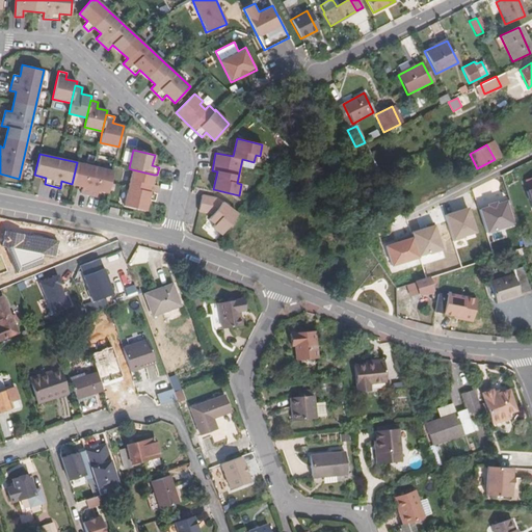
[(81,192),(88,194),(95,166),(77,162),(72,184),(82,186),(81,192)]
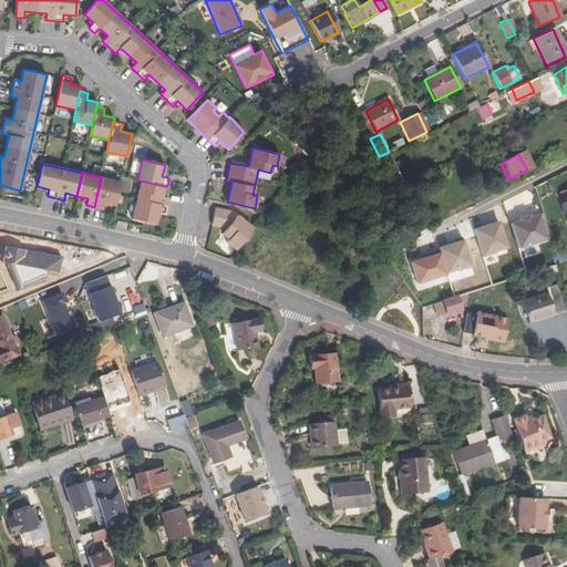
[(121,181),(101,177),(94,207),(103,209),(104,202),(115,204),(121,181)]
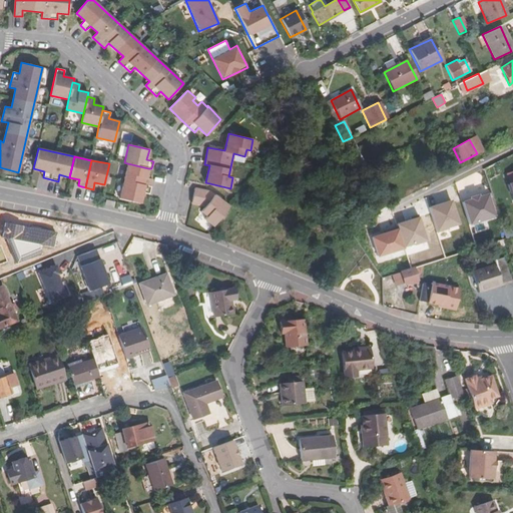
[(148,168),(127,163),(119,198),(140,203),(142,192),(149,193),(152,178),(146,177),(148,168)]
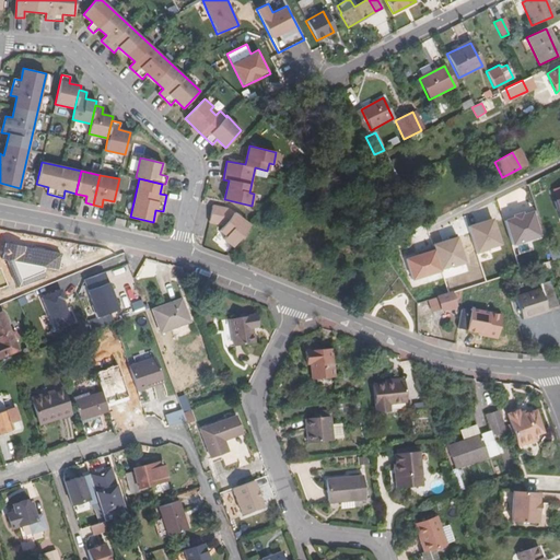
[(233,246),(249,225),(230,209),(212,205),(209,222),(222,224),(223,225),(220,231),(226,235),(223,238),(233,246)]
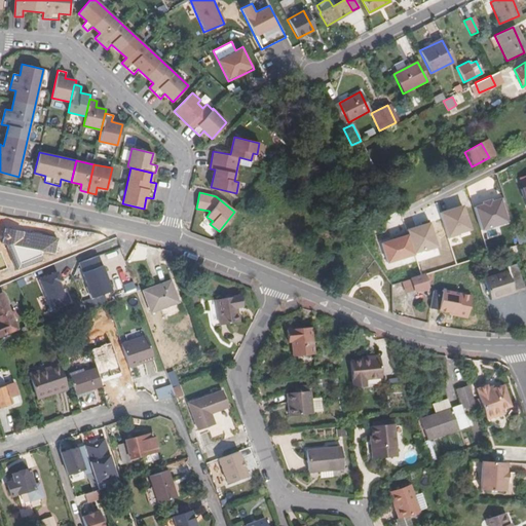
[(393,214),(402,210),(398,201),(389,205),(393,214)]
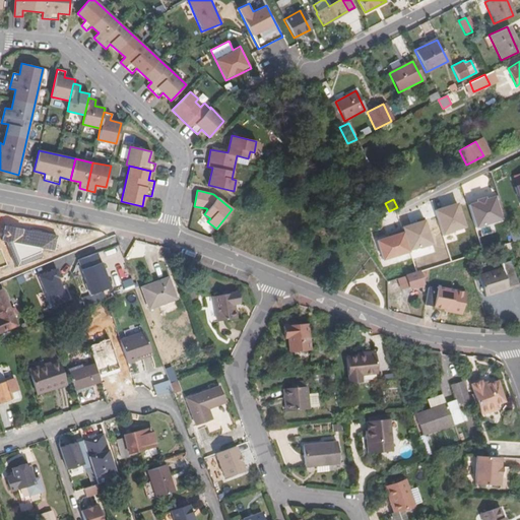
[(509,243),(501,246),(503,252),(511,250),(509,243)]
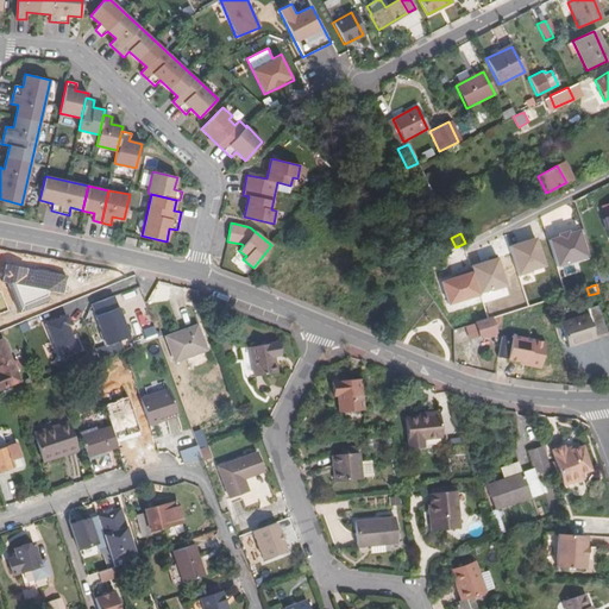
[(118,296),(90,302),(101,345),(127,338),(118,296)]
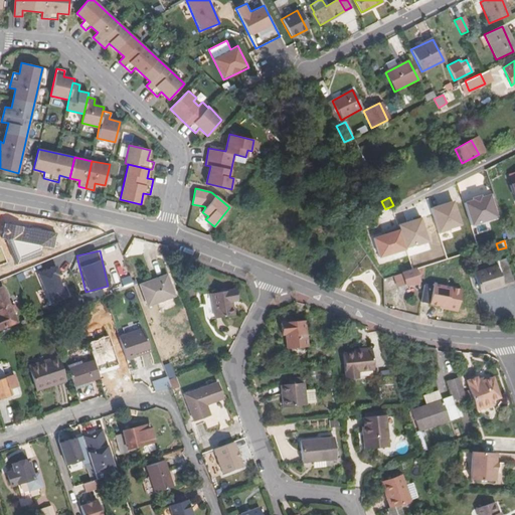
[(473,274),(480,294),(502,287),(511,284),(505,264),(473,274)]
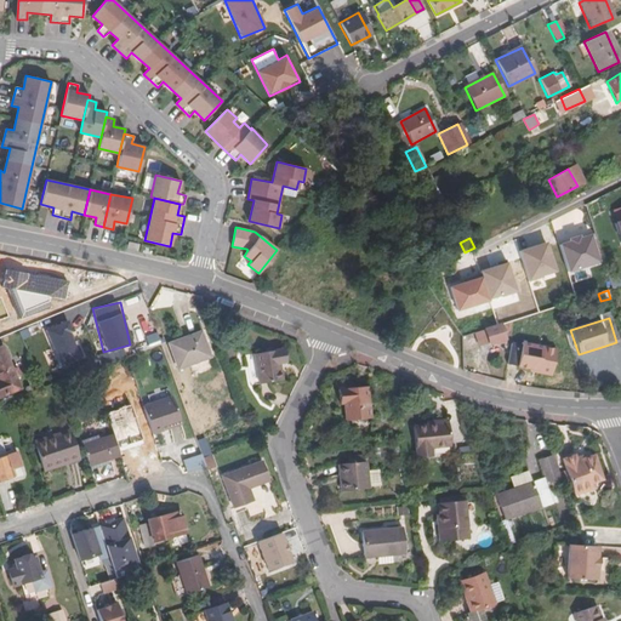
[(44,329),(60,368),(84,358),(67,319),(44,329)]
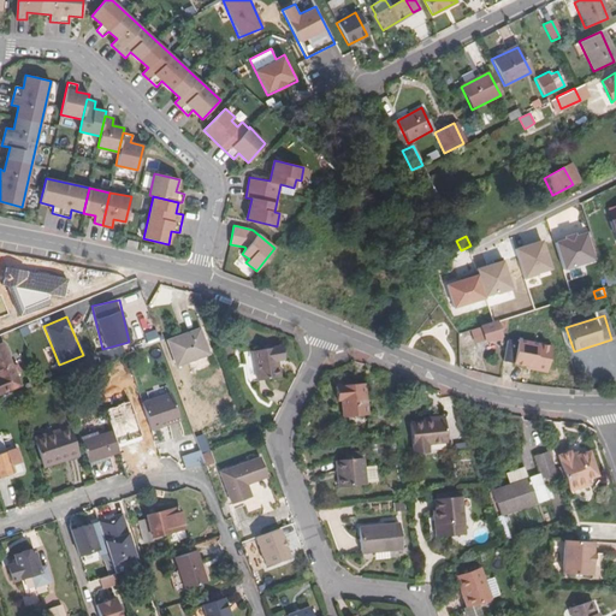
[(474,345),(501,337),(496,321),(469,330),(471,331),(474,345)]
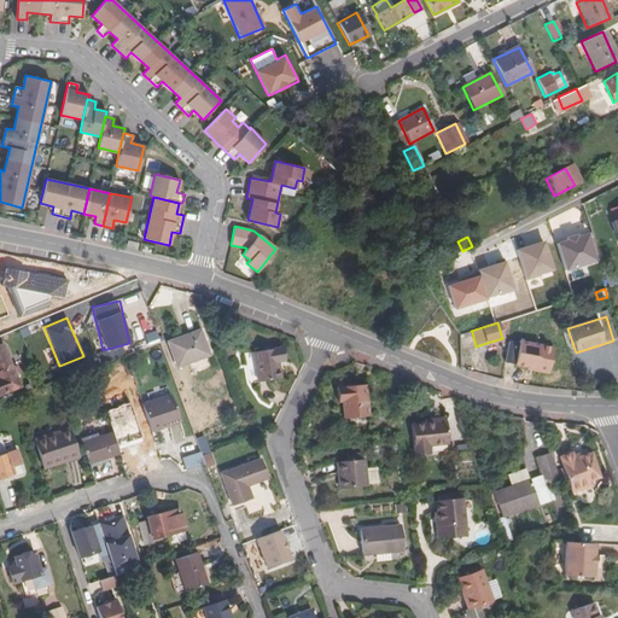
[(200,333),(169,344),(178,367),(210,357),(200,333)]
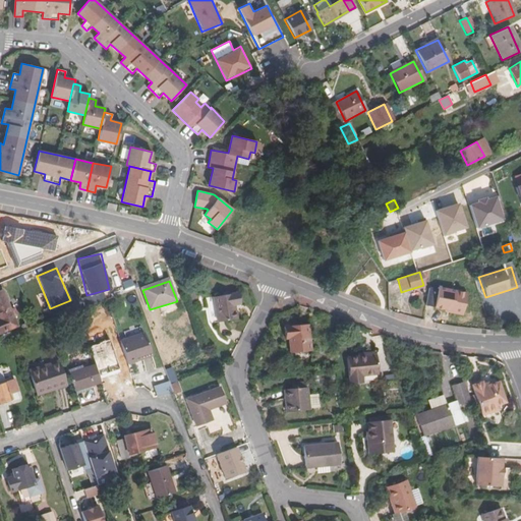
[(1,289),(0,289),(0,332),(16,326),(12,315),(1,289)]
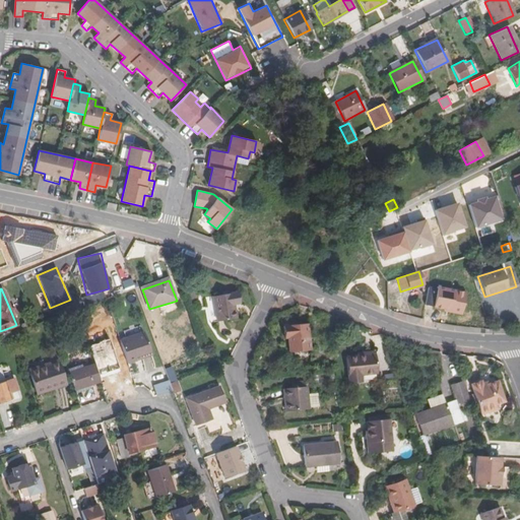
[(460,311),(462,298),(455,297),(456,294),(434,289),(431,306),(460,313),(460,311)]
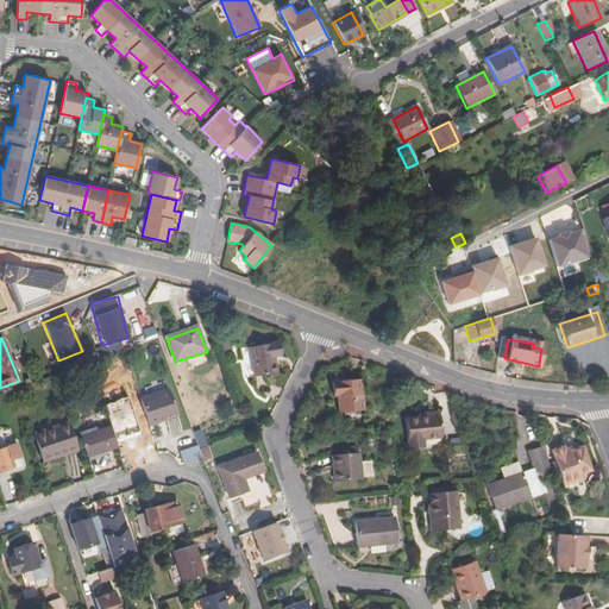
[(50,364),(58,362),(50,341),(43,344),(50,364)]
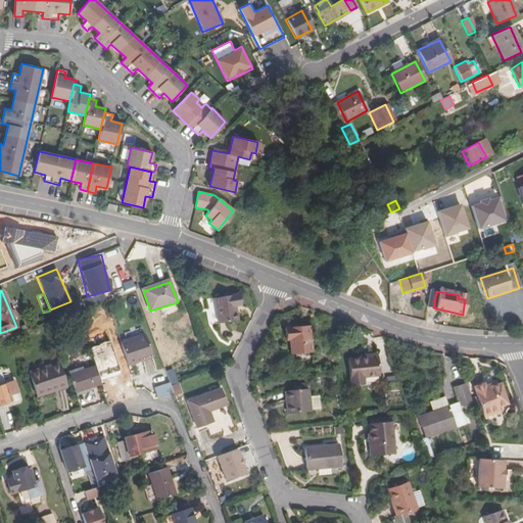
[(86,306),(102,301),(100,293),(83,298),(86,306)]
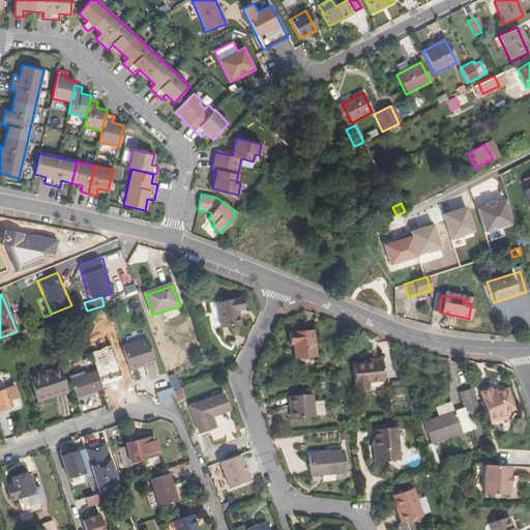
[(217,301),(223,327),(242,324),(239,310),(243,308),(241,297),(217,301)]
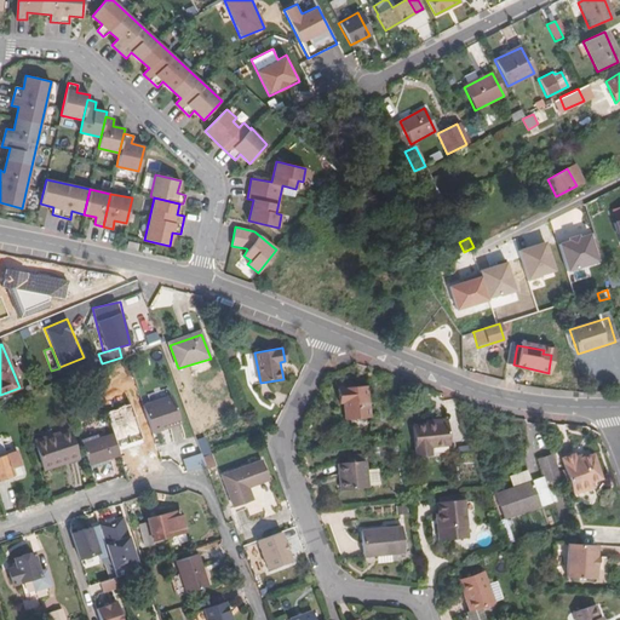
[(153,352),(136,360),(142,375),(159,368),(153,352)]
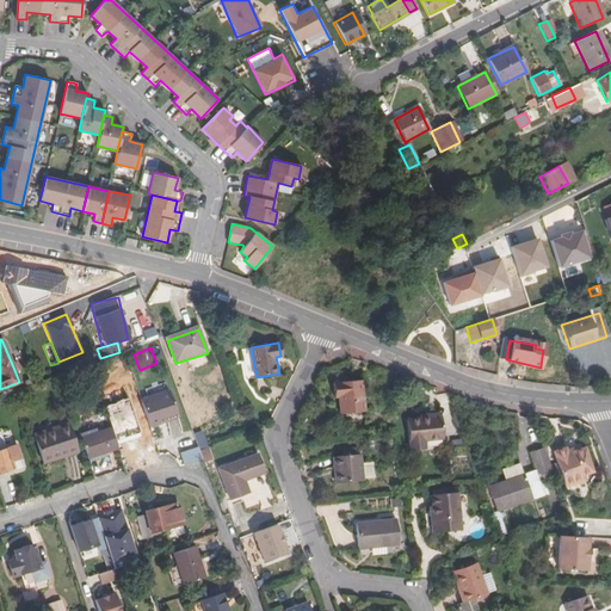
[(553,352),(543,350),(541,365),(549,366),(553,352)]
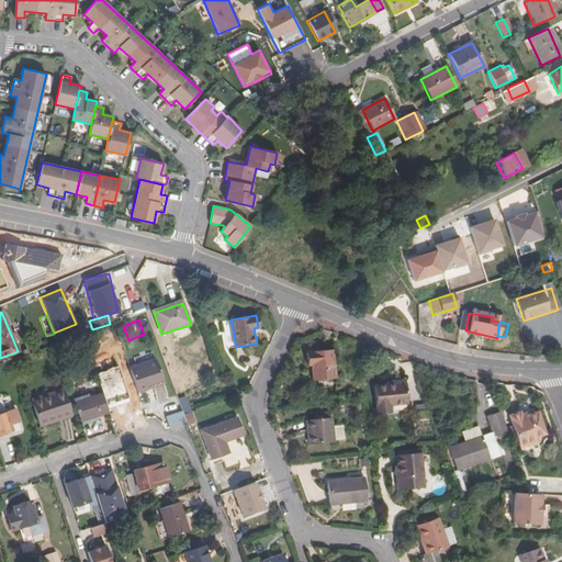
[(336,380),(333,350),(307,353),(307,367),(312,367),(313,382),(336,380)]
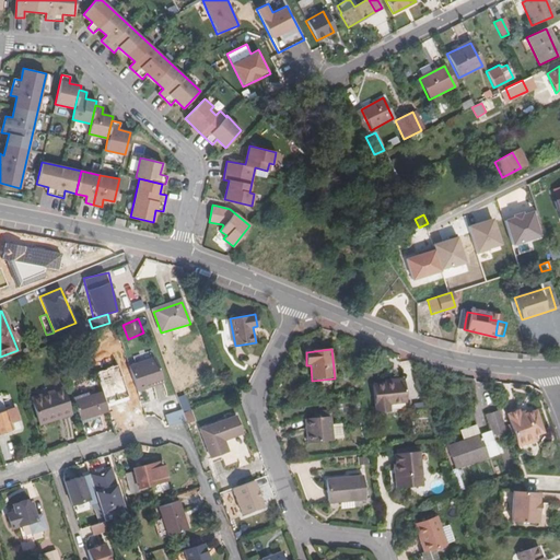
[(152,381),(153,385),(165,381),(158,357),(131,365),(139,389),(149,386),(148,383),(152,381)]
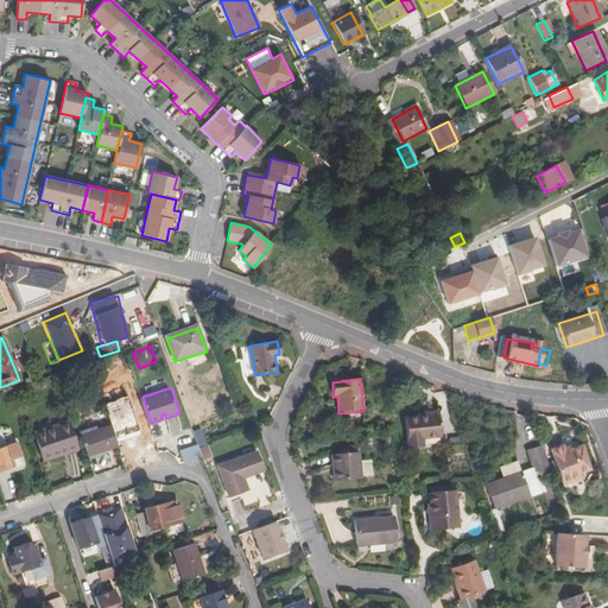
[(116,393),(105,397),(108,409),(120,405),(116,393)]
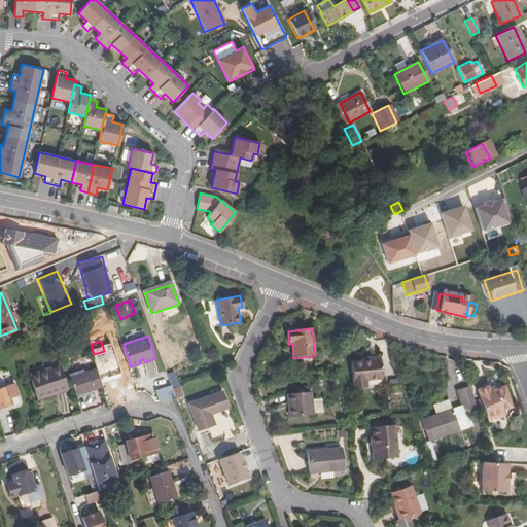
[(371,361),(363,362),(352,363),(354,387),(367,385),(367,381),(385,379),(382,356),(371,358),(371,361)]
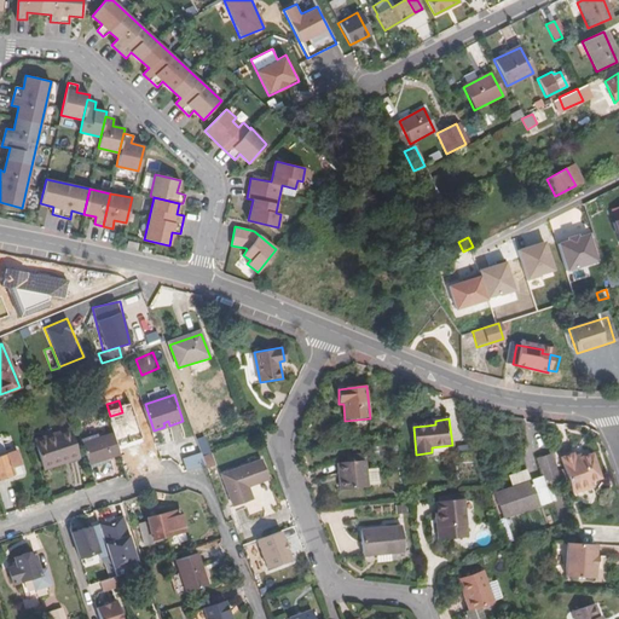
[(69,429),(29,441),(39,470),(79,457),(69,429)]
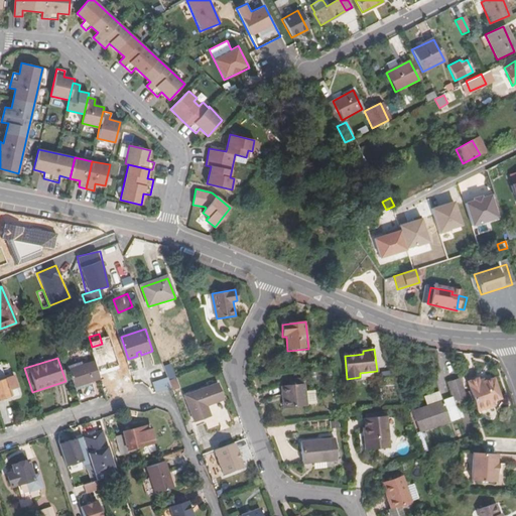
[(101,378),(95,361),(69,369),(74,387),(101,378)]
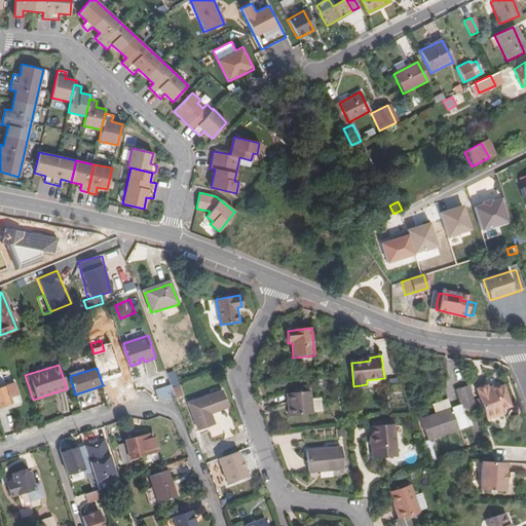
[(115,373),(106,375),(111,391),(120,388),(115,373)]
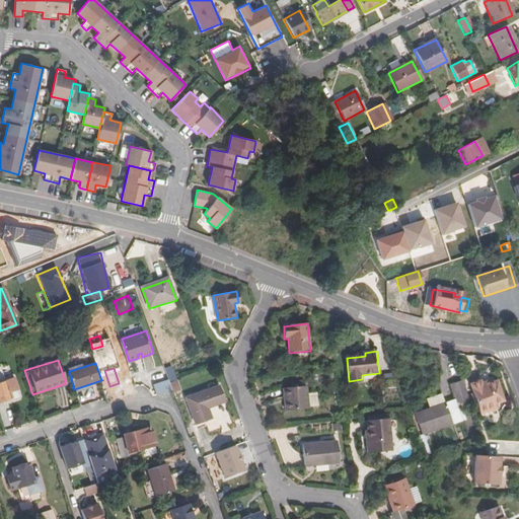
[(467,393),(466,389),(461,376),(449,380),(455,398),(467,395),(467,393)]
